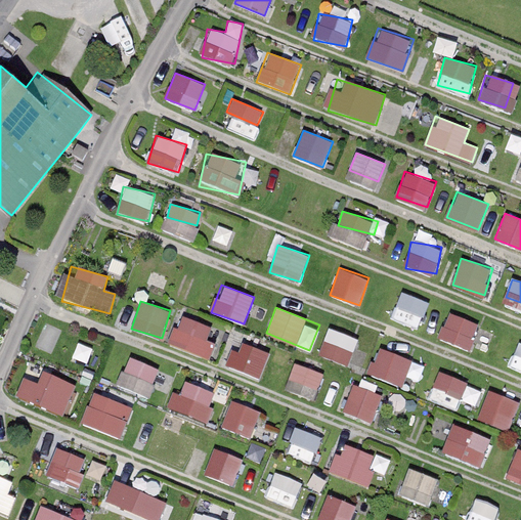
[(448,311),(438,338),(469,349),(479,322),(448,311)]
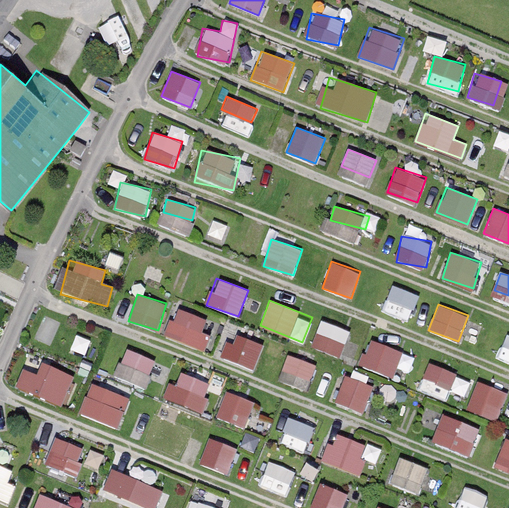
[(177,307),(165,335),(204,352),(216,324),(177,307)]
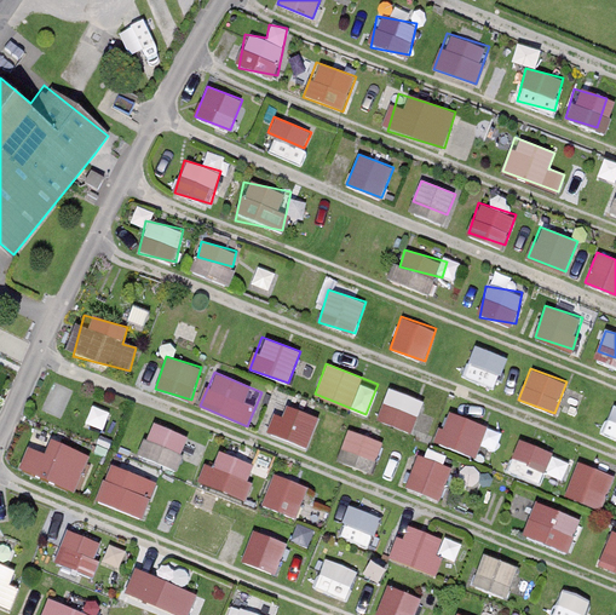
[(389,388),(375,420),(410,435),(424,401),(389,388)]
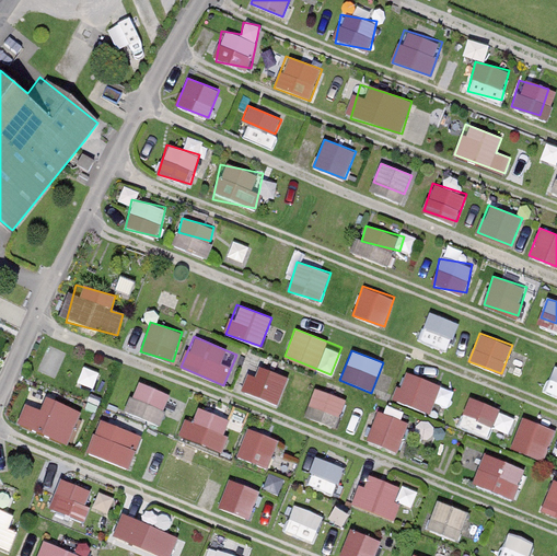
[(245,393),(276,406),(291,368),(260,355),(245,393)]
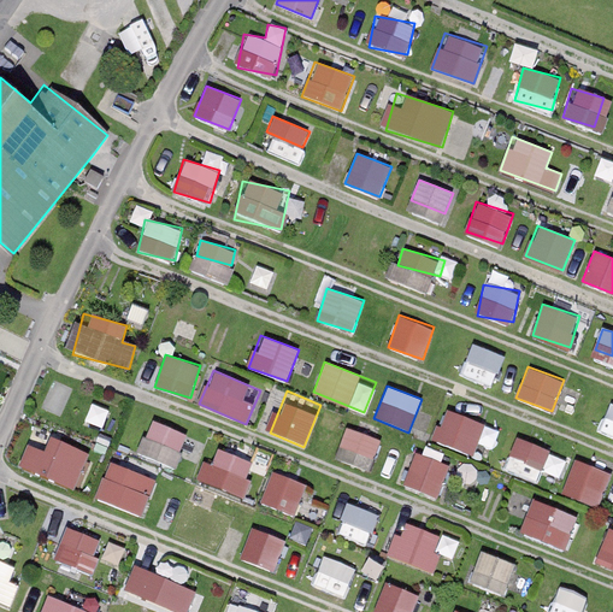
[(612,435),(612,401),(608,400),(597,430),(612,435)]
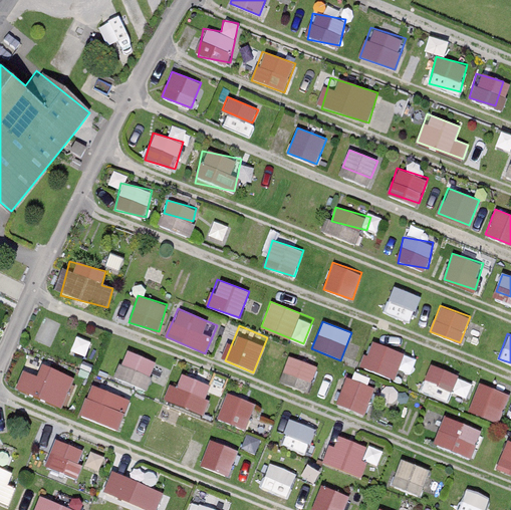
[(361,368),(395,376),(402,349),(368,341),(361,368)]
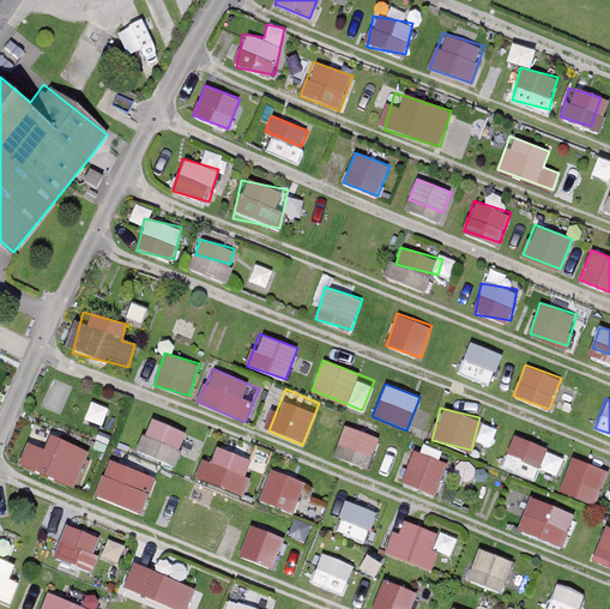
[(151,418),(138,450),(174,465),(187,434),(151,418)]
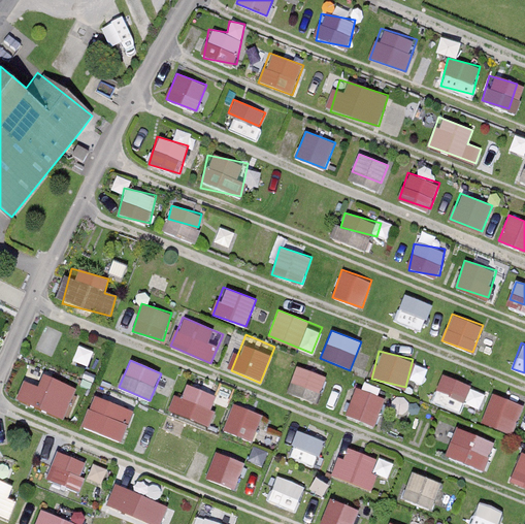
[(289,383),(318,395),(327,377),(298,363),(289,383)]
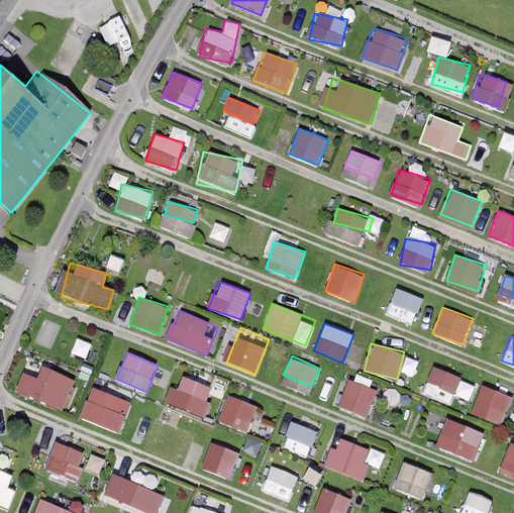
[(433,365),(427,379),(454,391),(460,377),(433,365)]
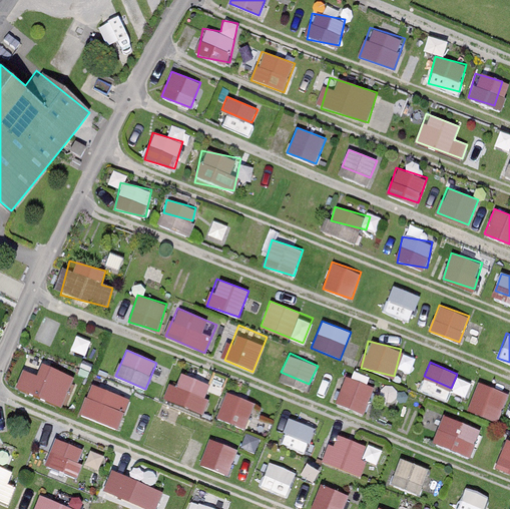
[(41,365),(38,376),(21,371),(15,392),(64,406),(73,374),(41,365)]
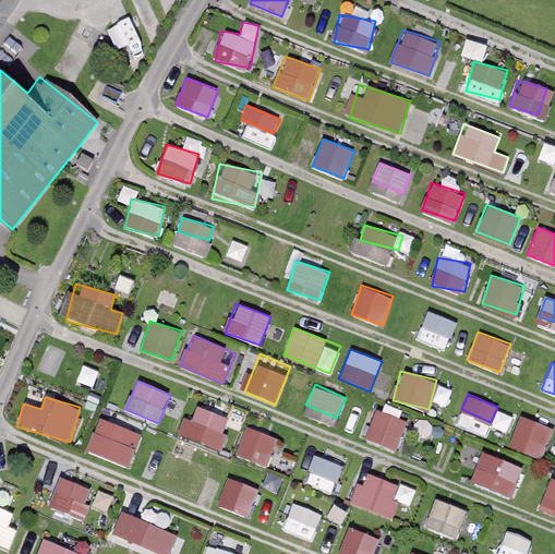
[(191,407),(182,437),(221,447),(229,417),(191,407)]
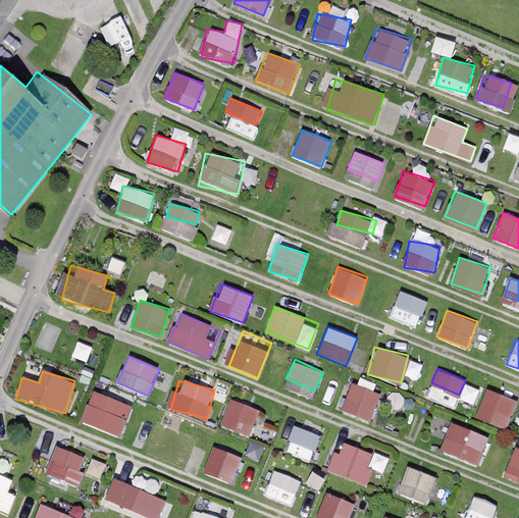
[(370,422),(381,393),(353,381),(342,411),(370,422)]
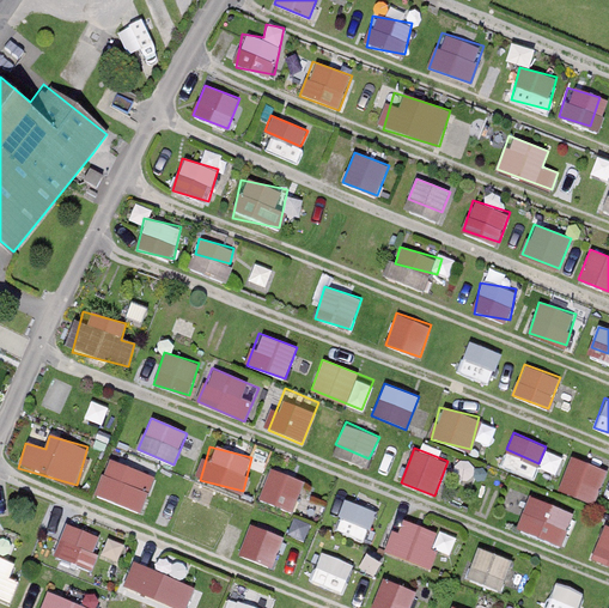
[(504,455),(500,464),(534,474),(537,463),(504,455)]
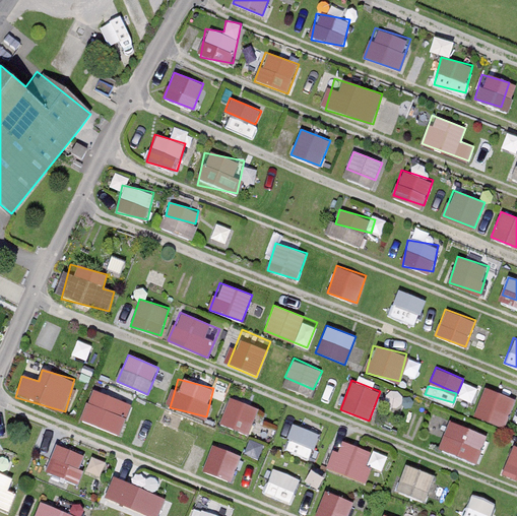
[(504,429),(516,399),(485,386),(472,415),(504,429)]
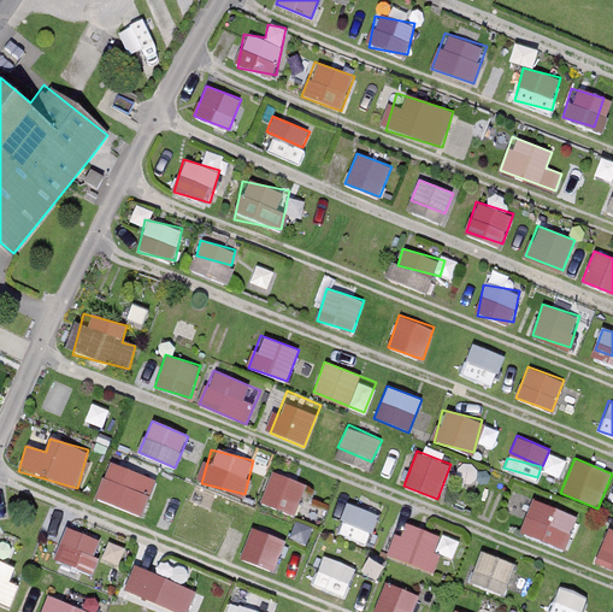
[(94,496),(141,518),(158,481),(111,460),(94,496)]
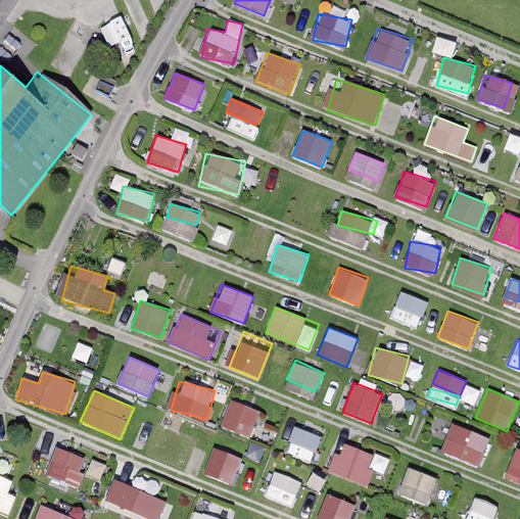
[(220,424),(250,436),(261,412),(230,398),(220,424)]
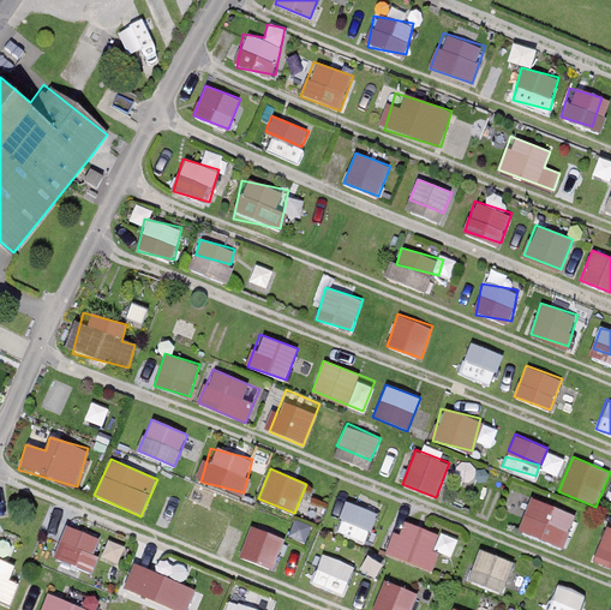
[(529,498),(519,534),(565,549),(576,513),(529,498)]
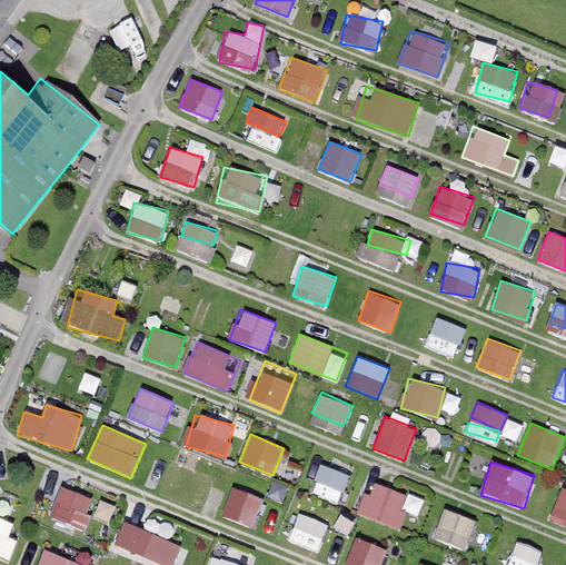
[(341,499),(349,475),(318,465),(310,489),(341,499)]
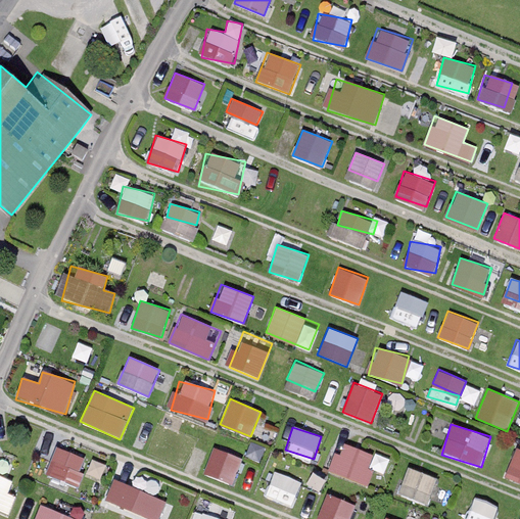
[(339,443),(331,472),(372,484),(380,456),(339,443)]
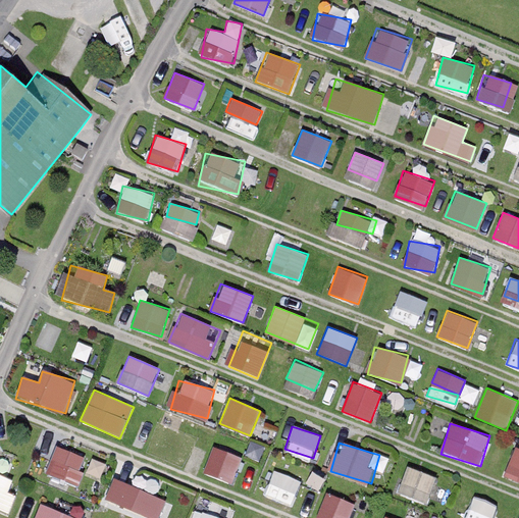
[(202,470),(234,483),(245,457),(213,444),(202,470)]
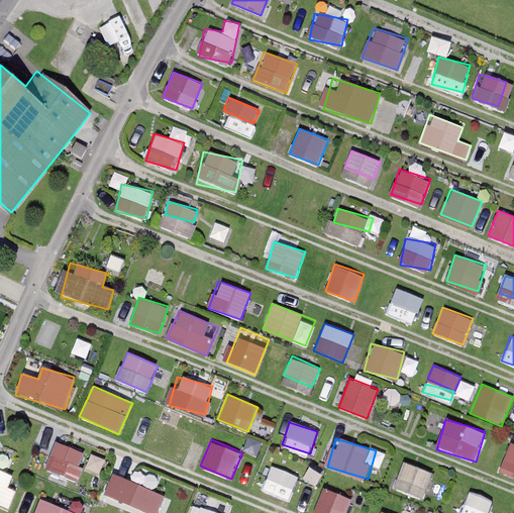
[(75,483),(87,455),(56,442),(44,469),(75,483)]
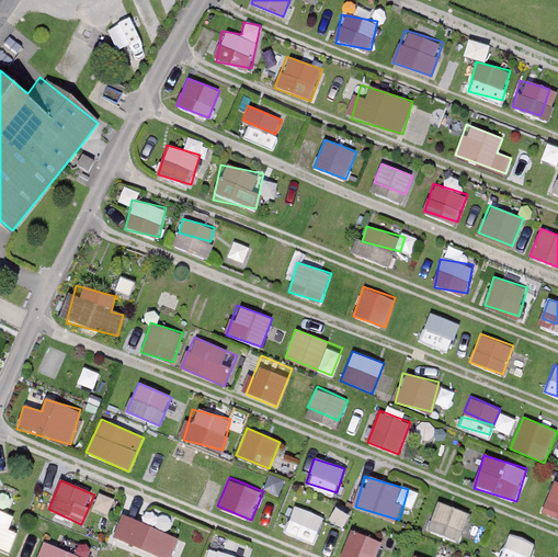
[(543,515),(557,519),(557,481),(549,480),(543,515)]
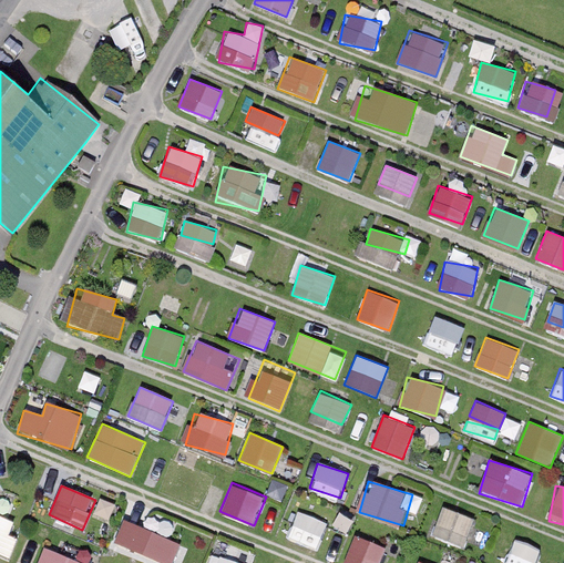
[(432,533),(463,546),(474,520),(444,507),(432,533)]
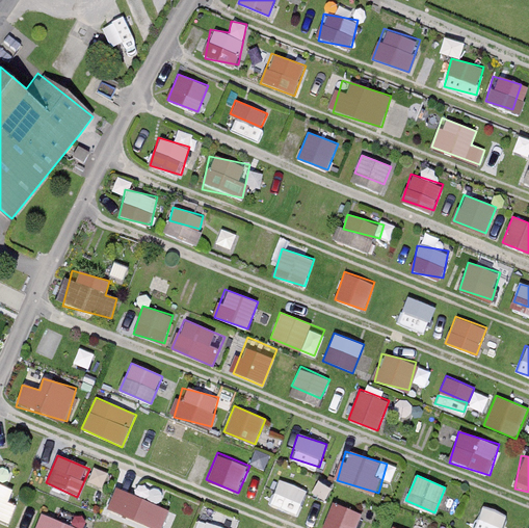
[(267,503),(298,513),(307,487),(276,477),(267,503)]
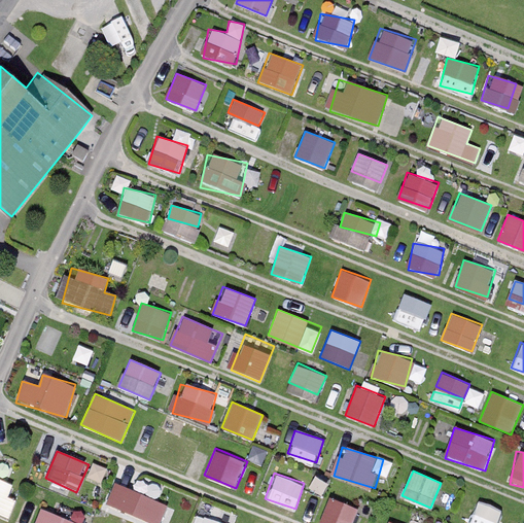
[(0,514),(6,516),(15,484),(0,479),(0,514)]
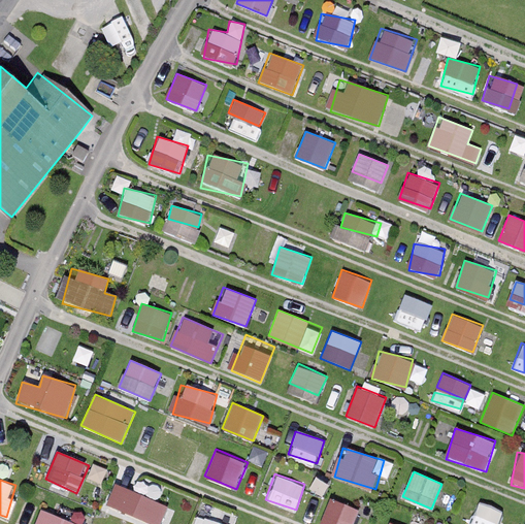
[(150,523),(161,523),(169,504),(115,483),(105,505),(150,523)]
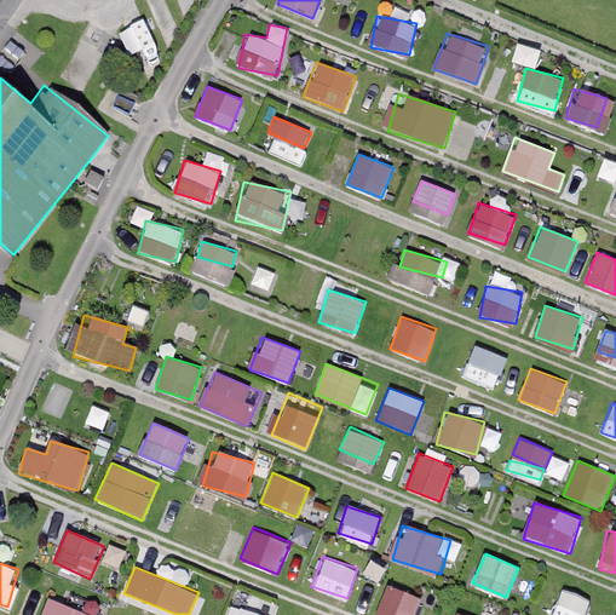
[(558,582),(551,601),(585,614),(592,596),(558,582)]
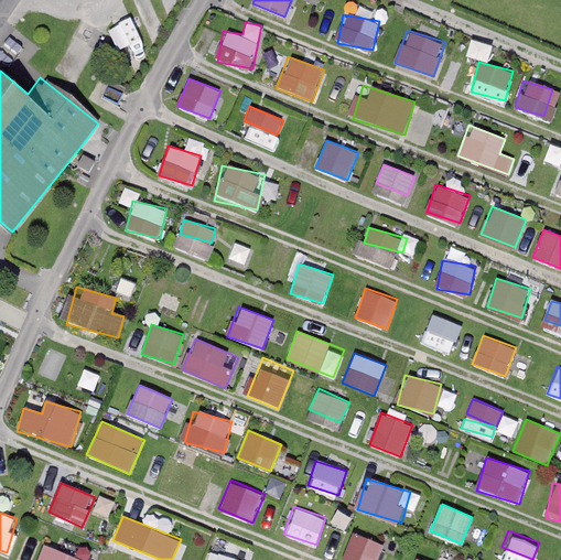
[(343,559),(378,559),(385,545),(353,531),(342,559),(343,559)]
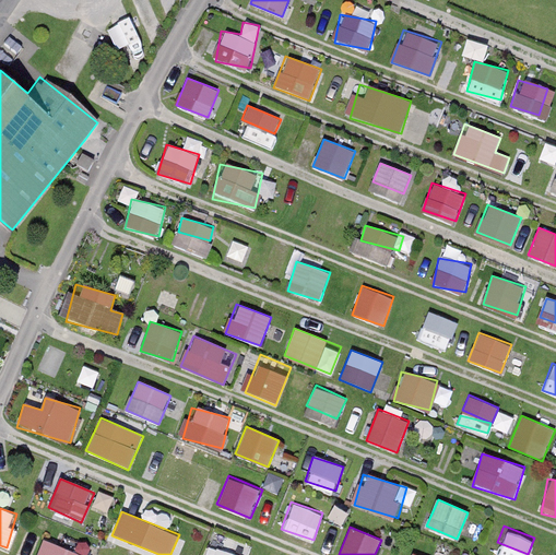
[(75,554),(42,541),(35,554),(75,554)]
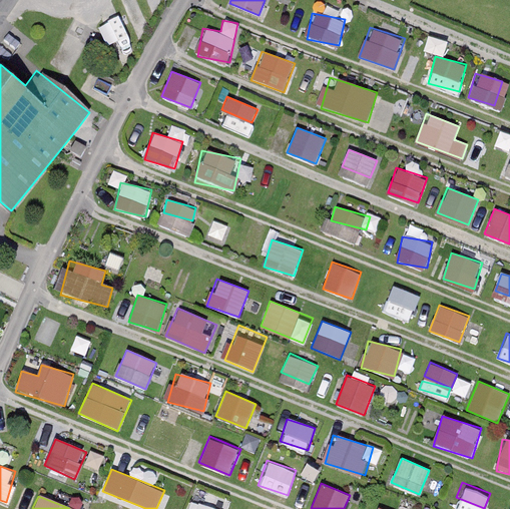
[(190,508),(224,508),(195,498),(190,508)]
